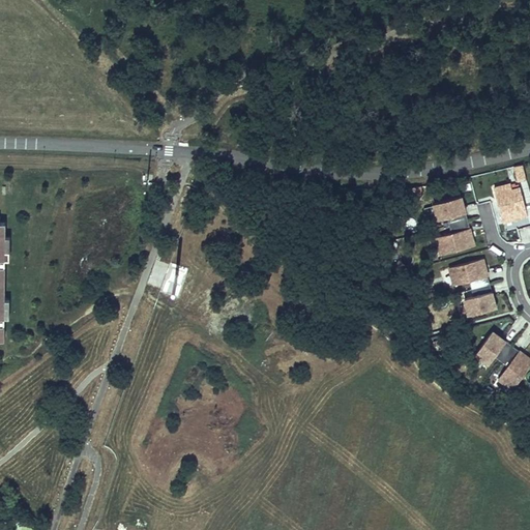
[(527,180),(523,166),(516,168),(520,182),(527,180)]
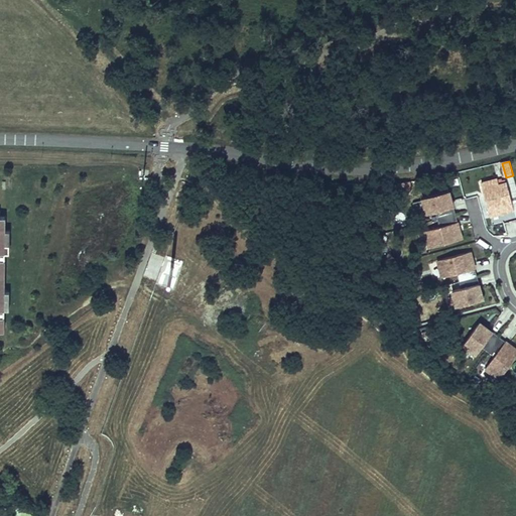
[(498,178),(482,183),(491,217),(514,211),(507,182),(499,184),(498,178)]
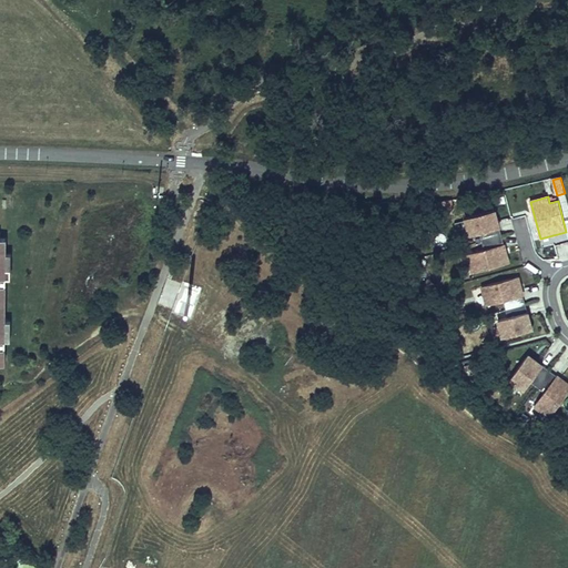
[(450,201),(437,201),(440,221),(454,220),(450,201)]
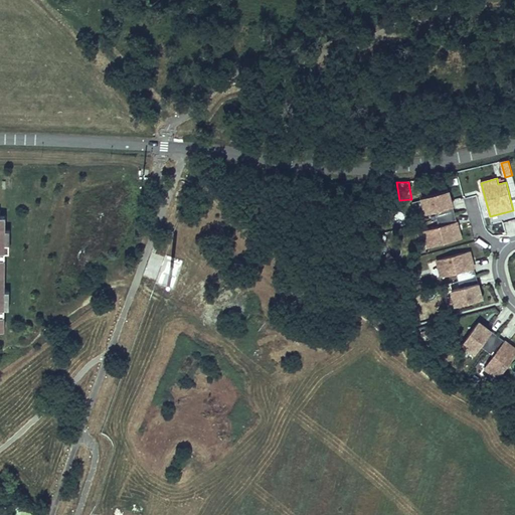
[(447,191),(423,197),(428,213),(437,211),(439,218),(457,213),(455,205),(451,206),(447,191)]
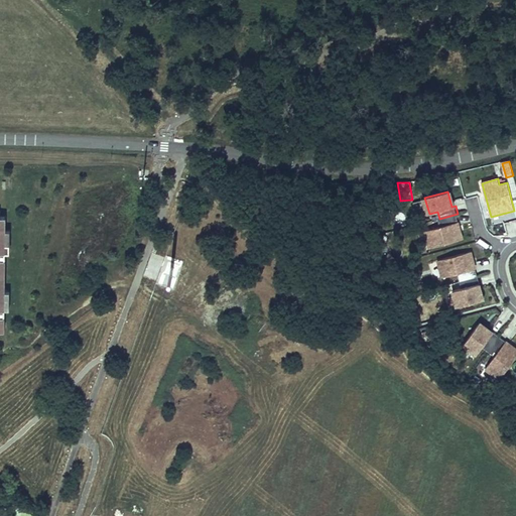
[(458,214),(439,219),(441,227),(427,231),(431,248),(465,239),(463,231),(460,232),(458,228),(462,227),(458,214)]
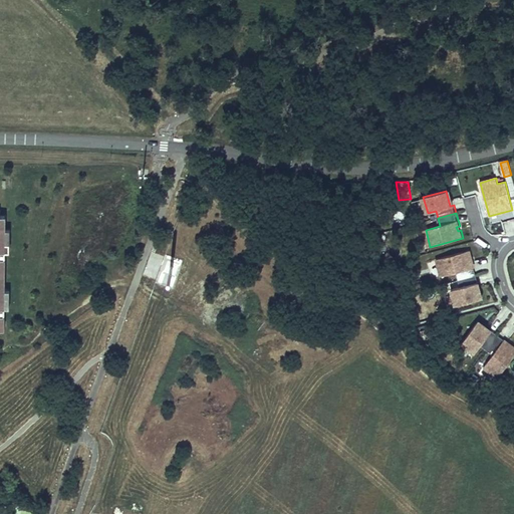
[(513,218),(503,222),(506,234),(513,231),(513,218)]
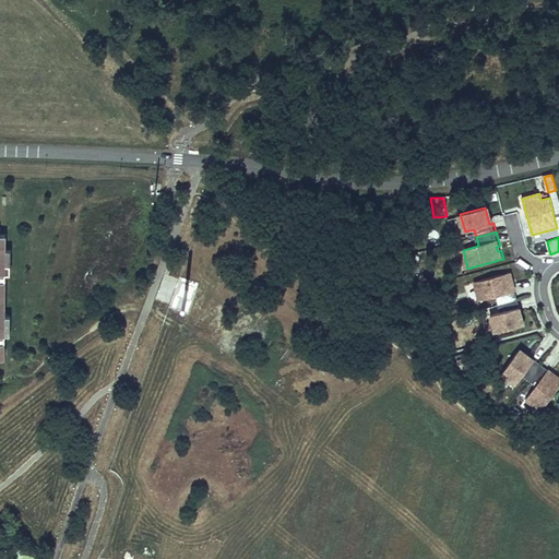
[(514,281),(512,272),(476,282),(482,300),(497,296),(499,304),(519,299),(515,285),(512,285),(511,282),(514,281)]
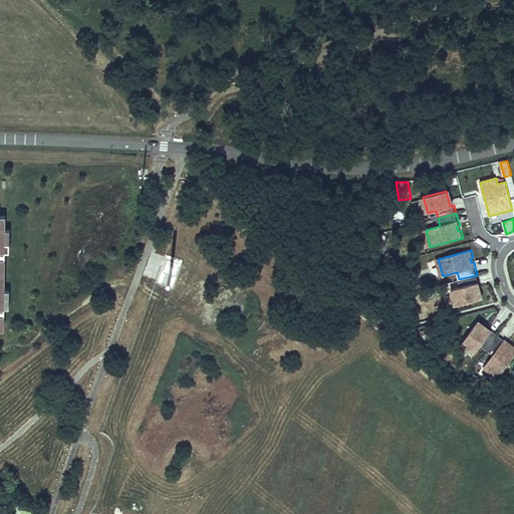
[(477,275),(459,279),(461,287),(453,289),(457,305),(480,299),(475,284),(479,283),(477,275)]
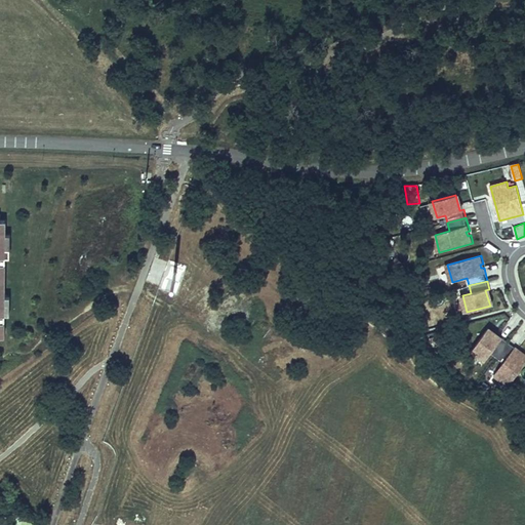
[(502,336),(489,327),(486,330),(499,340),(502,336)]
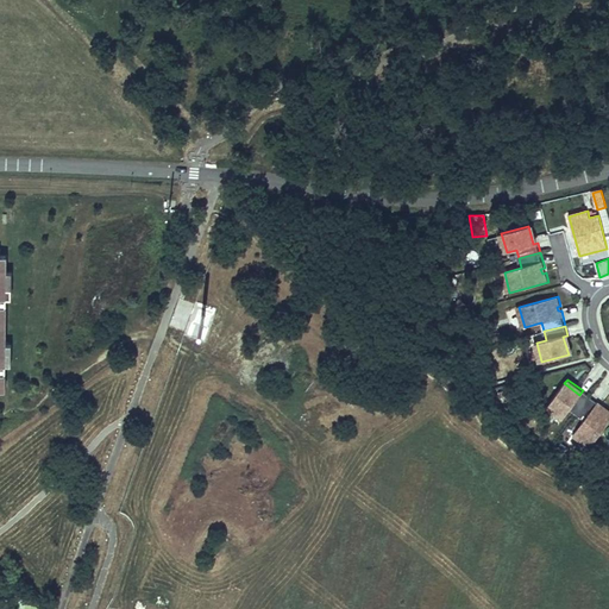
[(564,383),(548,406),(564,418),(570,408),(577,414),(590,396),(583,390),(579,395),(564,383)]
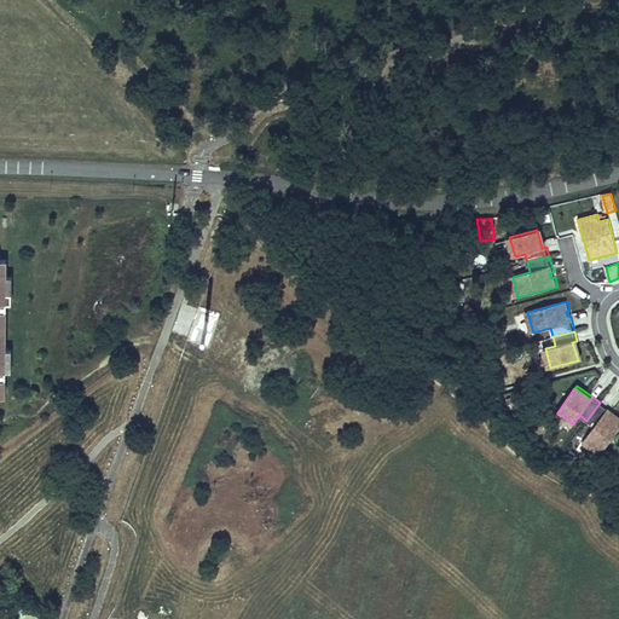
[(600,403),(586,421),(594,427),(583,441),(600,453),(618,428),(618,416),(617,416),(614,418),(611,416),(613,412),(600,403)]
